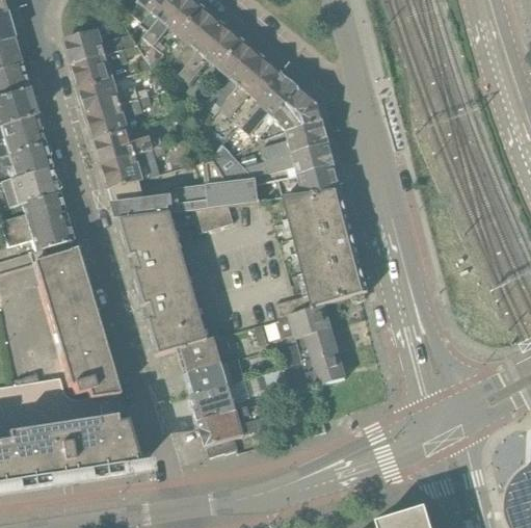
[(129,32),(129,33),(138,44),(173,0),(137,0),(135,2),(137,4),(139,3),(148,10),(129,32)]
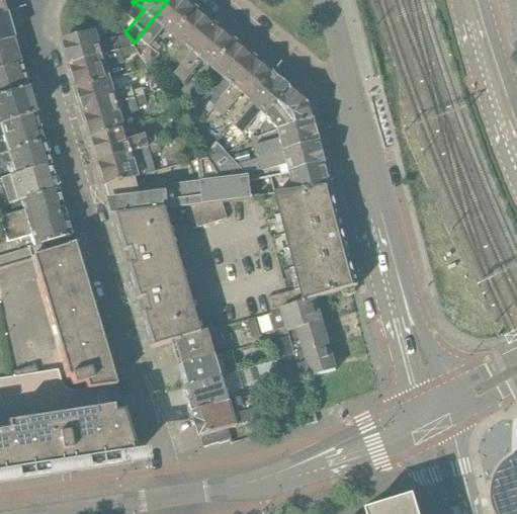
[(164,26),(173,34),(194,7),(185,0),(168,0),(135,43),(144,52),(164,26)]
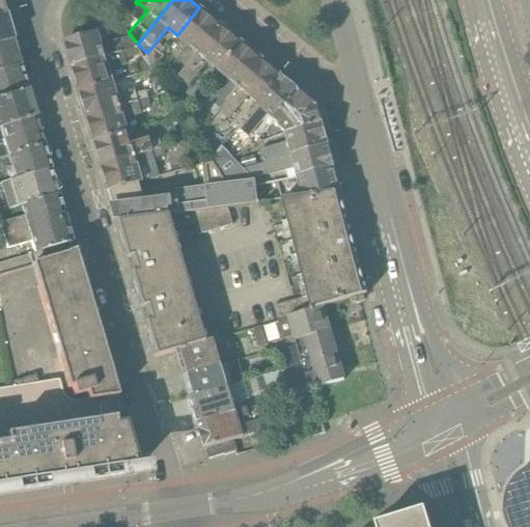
[(170,64),(179,74),(220,24),(199,7),(177,35),(188,44),(170,64)]
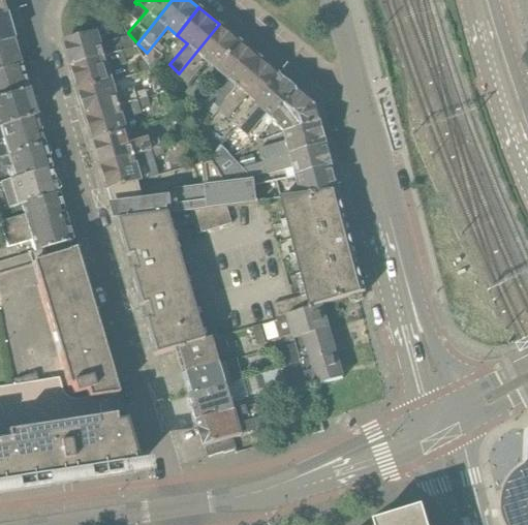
[(0,67),(19,62),(3,10),(0,11),(0,67)]
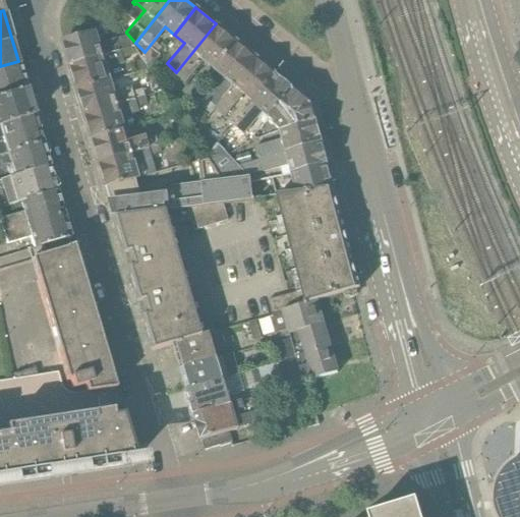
[(205,59),(214,67),(235,41),(216,23),(176,72),(185,81),(205,59)]
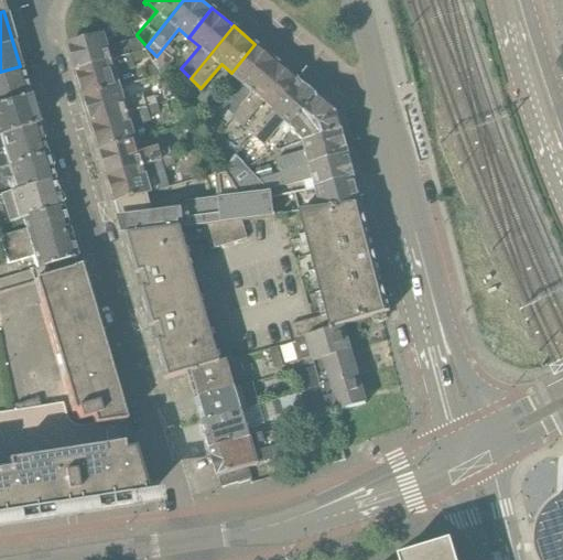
[(143,49),(147,46),(137,35),(127,39),(127,38),(108,43),(104,31),(68,41),(76,67),(131,52),(143,49)]
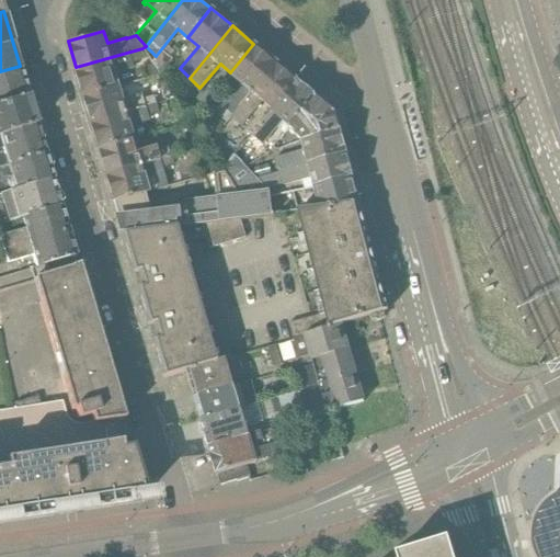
[(227,120),(230,115),(274,60),(253,44),(230,72),(240,81),(221,103),(223,104),(216,111),(227,120)]
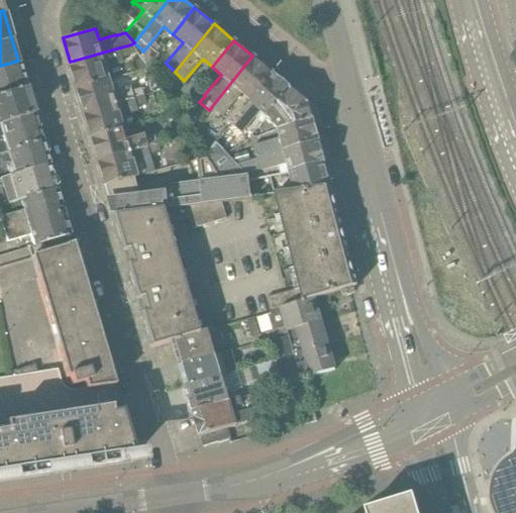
[(77,87),(111,77),(107,65),(123,60),(120,47),(70,62),(77,87)]
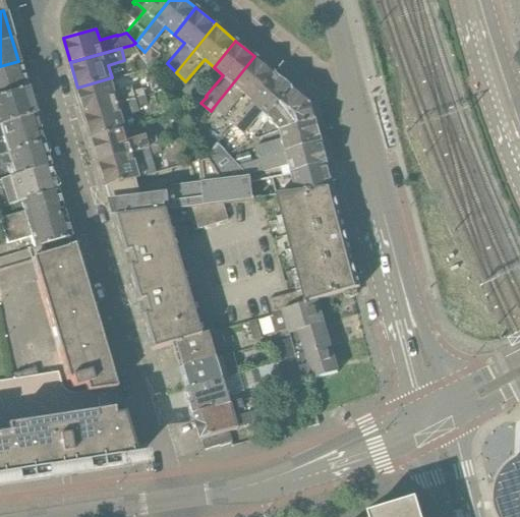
[(243,92),(251,100),(275,72),(254,56),(214,107),(224,114),(243,92)]
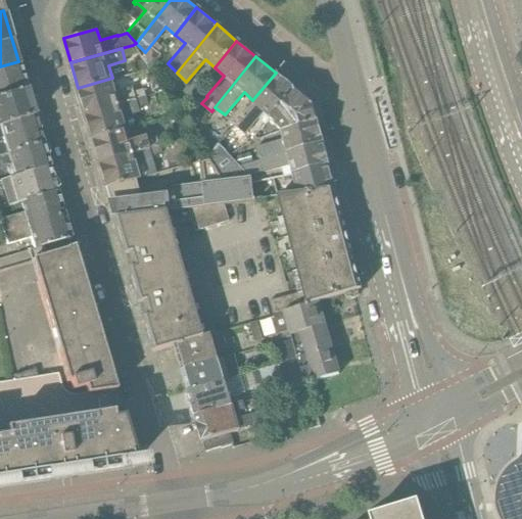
[(0,96),(27,89),(18,61),(0,66),(0,96)]
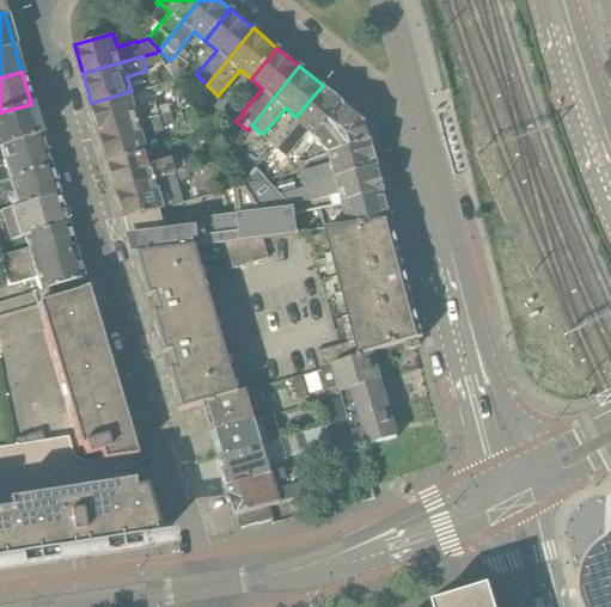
[(307,129),(313,134),(342,102),(323,85),(295,117),(274,143),(287,155),(307,129)]
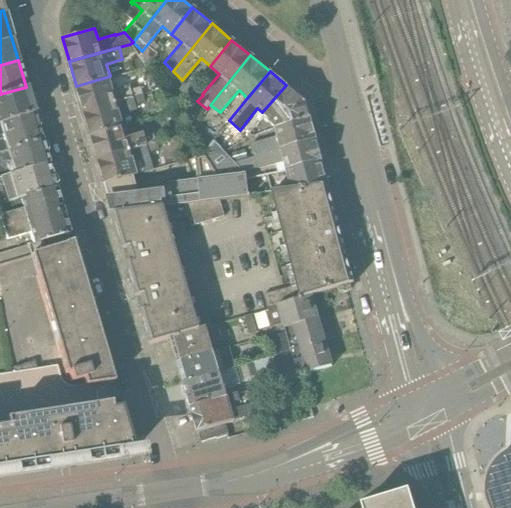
[(83,110),(142,91),(140,84),(131,87),(129,82),(113,87),(110,76),(76,86),(83,110)]
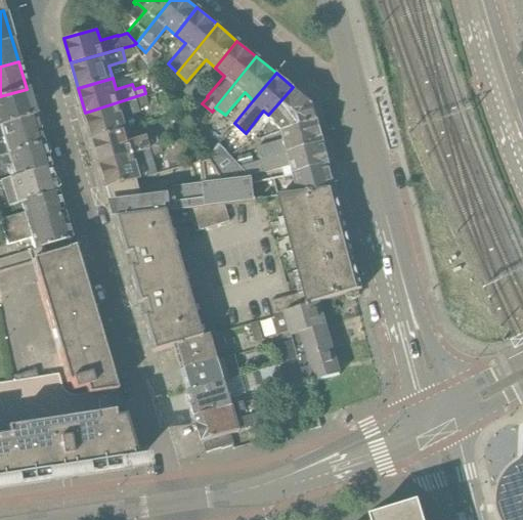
[(280,128),(316,117),(312,102),(293,87),(268,115),(270,117),(280,128)]
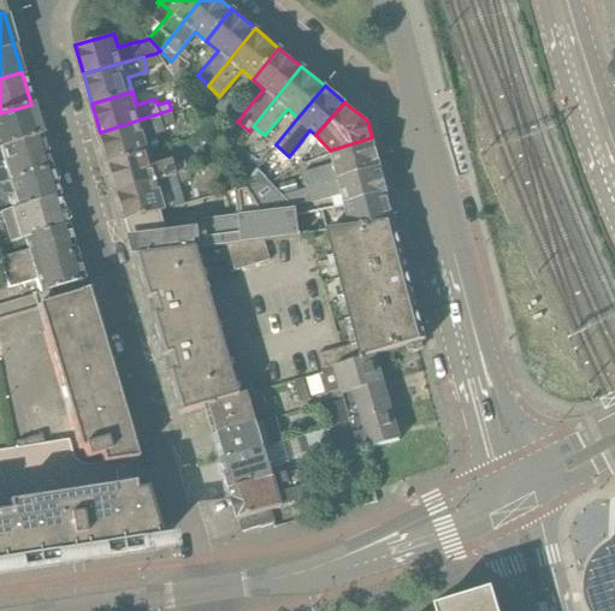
[(0,147),(40,136),(31,105),(0,113),(0,147)]
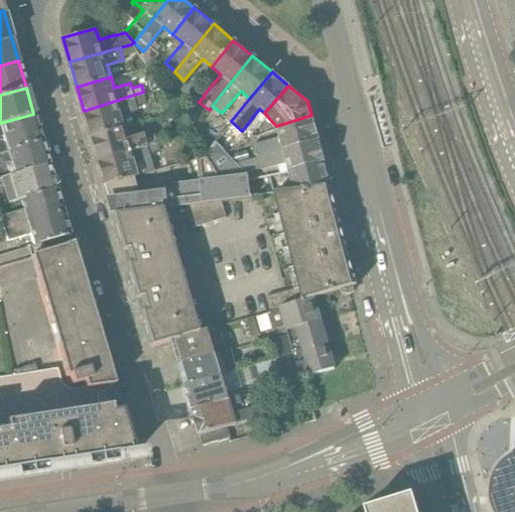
[(91,134),(125,124),(121,113),(138,108),(136,104),(146,101),(143,92),(84,111),(91,134)]
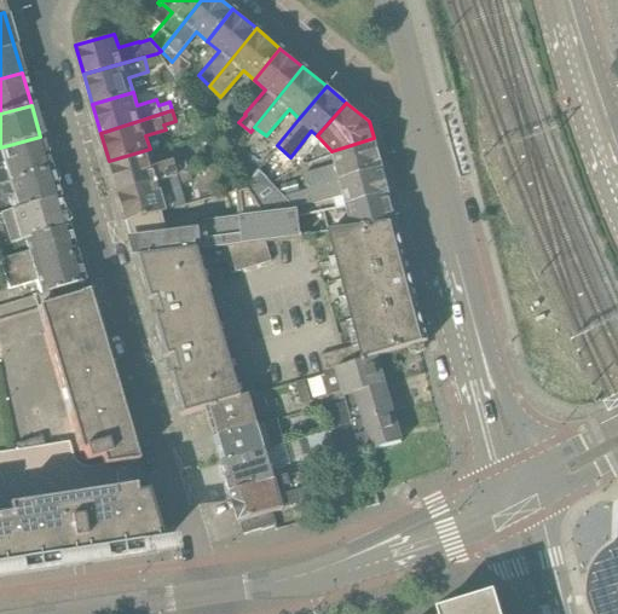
[(0,180),(50,168),(40,137),(0,148),(0,180)]
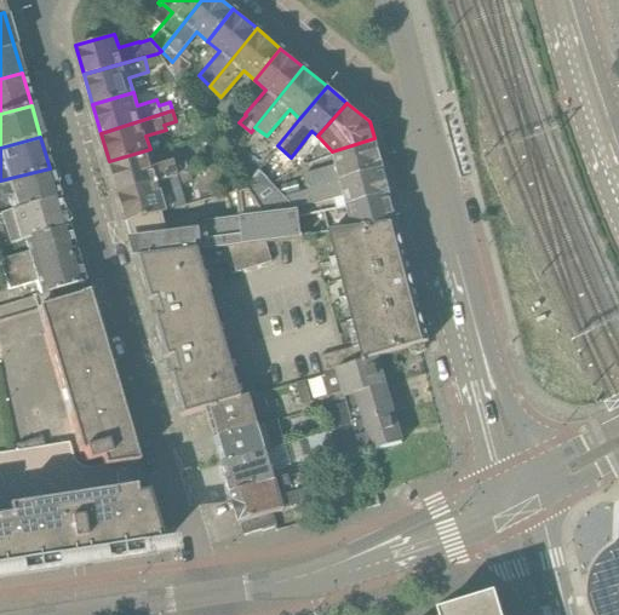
[(307,187),(382,166),(374,138),(332,151),(333,153),(332,153),(334,161),(302,171),(307,187)]
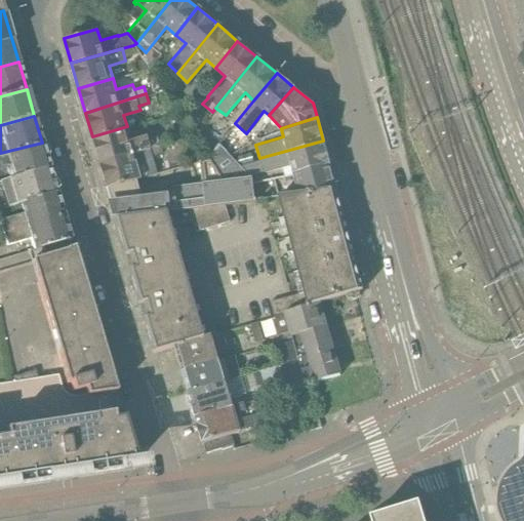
[(99,162),(161,144),(159,135),(149,137),(147,133),(130,138),(127,126),(92,136),(99,162)]
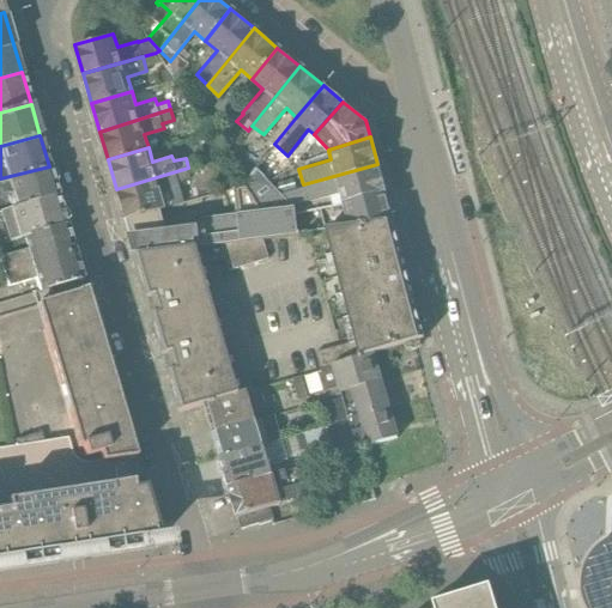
[(341,201),(385,190),(377,164),(303,184),(307,198),(310,199),(338,190),(341,201)]
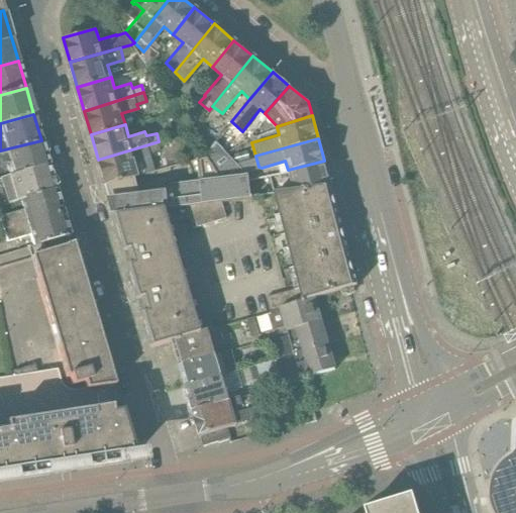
[(186,203),(221,199),(251,195),(248,173),(215,139),(203,154),(196,156),(198,178),(170,182),(170,188),(139,192),(135,176),(105,184),(113,211),(166,206),(186,203)]
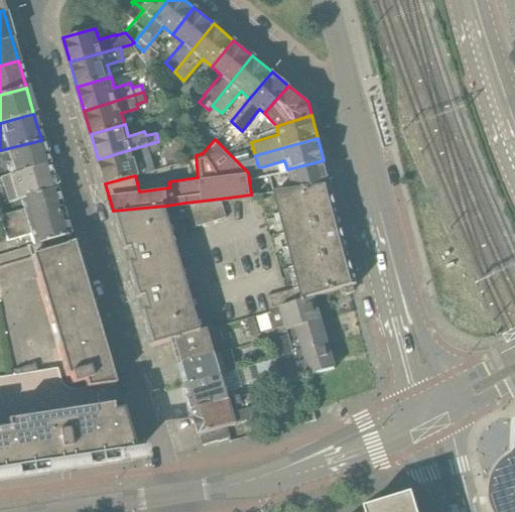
[(0,175),(47,162),(41,140),(0,150),(0,175)]
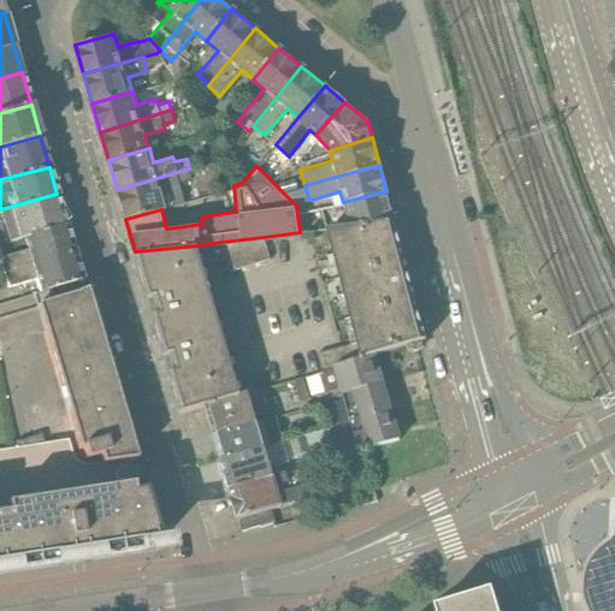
[(125,219),(161,209),(166,207),(163,193),(182,187),(181,182),(191,178),(189,168),(117,190),(125,219)]
